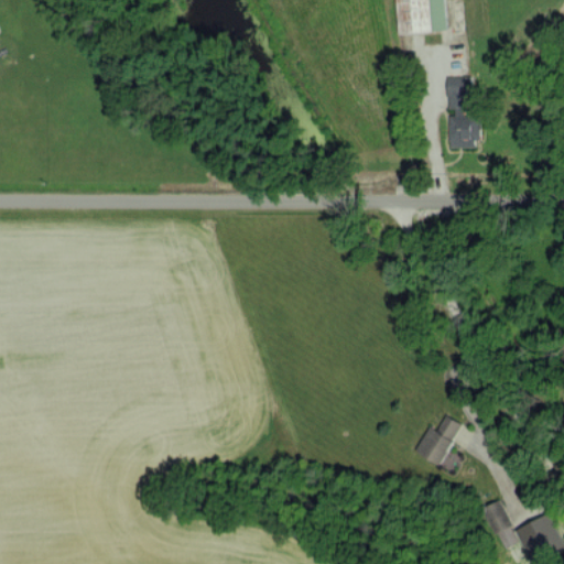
[(444,0),(397,0),(399,32),(446,30),(444,0)]
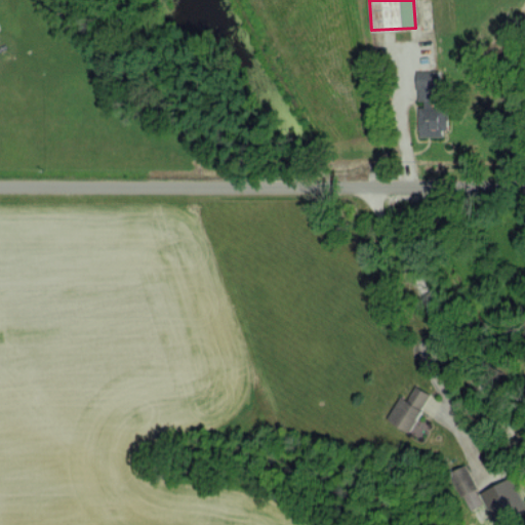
[(417,99),(419,99),(420,135),(446,135),(446,106),(438,106),(437,69),(416,70),(417,99)]
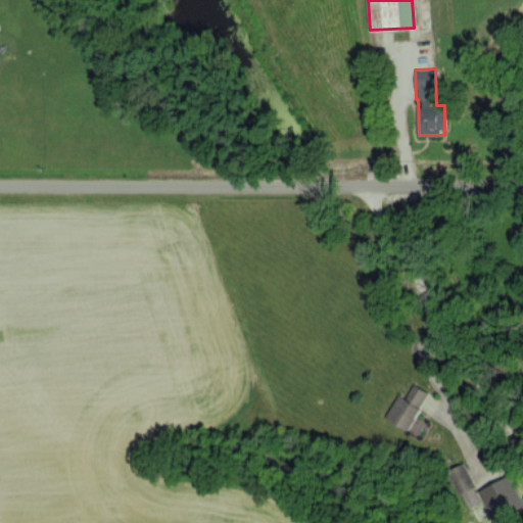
[(397,394),(386,418),(411,429),(428,390),(413,384),(407,398),(397,394)]
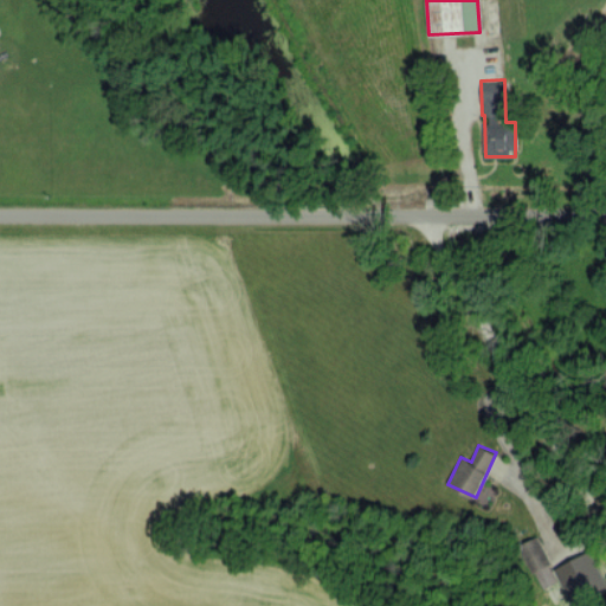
[(501,479),(507,461),(495,457),(488,475),(501,479)]
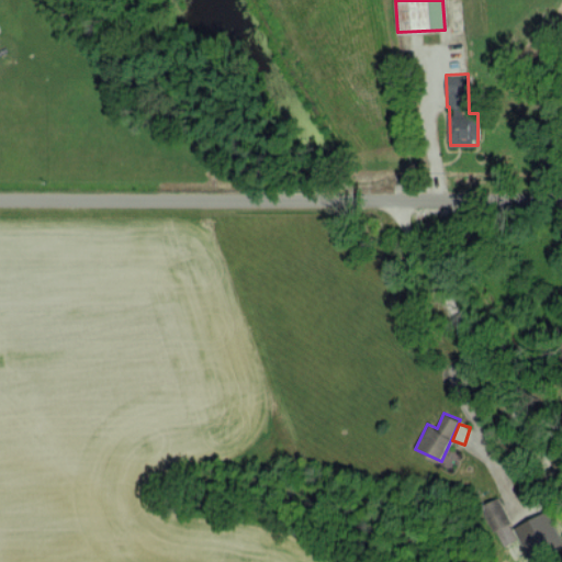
[(484,503),(502,546),(517,539),(499,496),(484,503)]
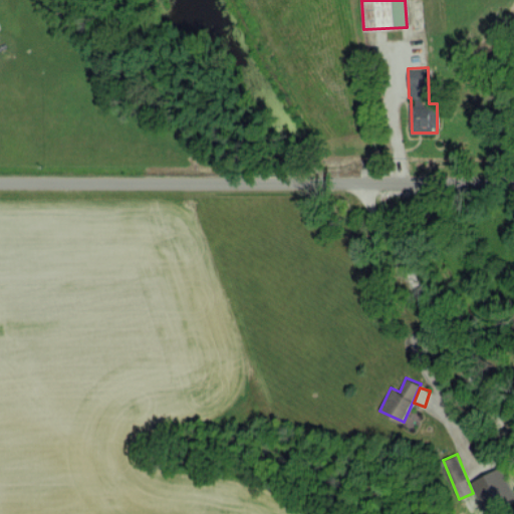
[(513,498),(513,495),(503,467),(471,480),(480,502),(500,494),(504,503),(513,498)]
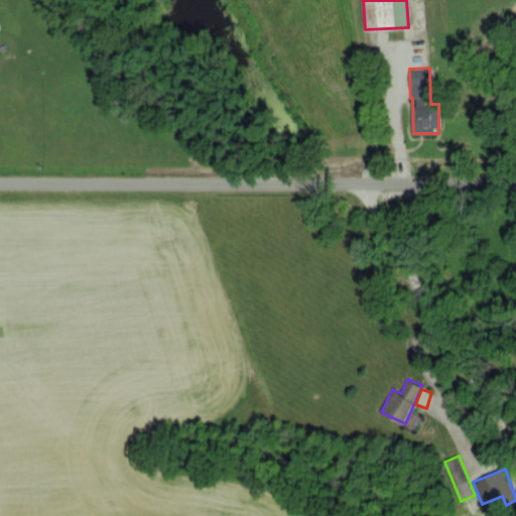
All buildings are outlined.
